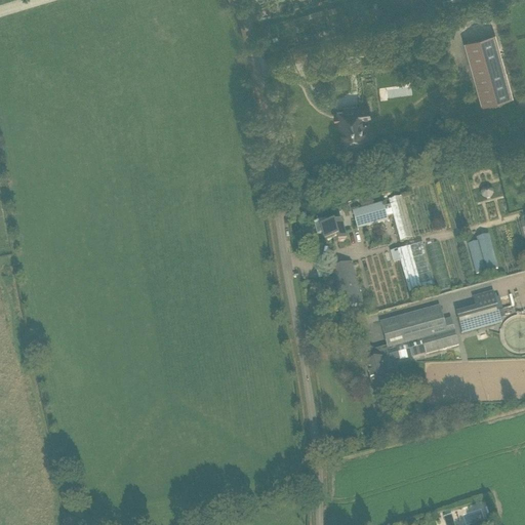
[(482,106),(511,97),(494,36),(467,43),(472,66),(482,106)]
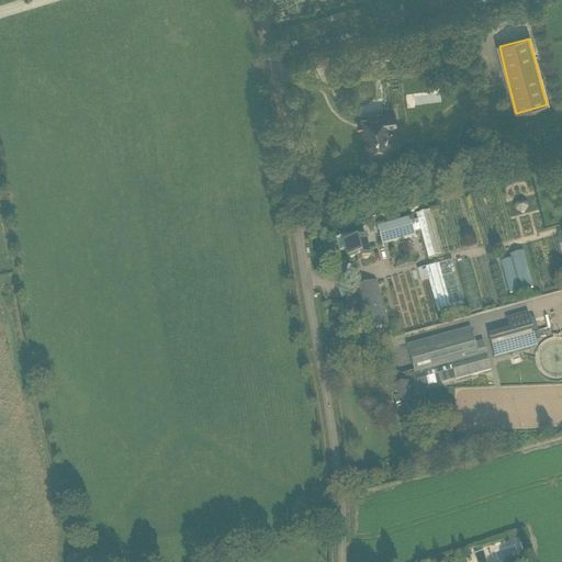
[(361,120),(360,120),(360,123),(361,130),(362,137),(366,137),(367,150),(368,150),(369,150),(373,150),(374,149),(375,157),(385,156),(384,148),(386,148),(392,147),(393,147),(393,146),(392,135),(392,134),(390,134),(388,135),(386,126),(395,125),(394,112),(367,116),(368,119),(362,120),(361,120)]
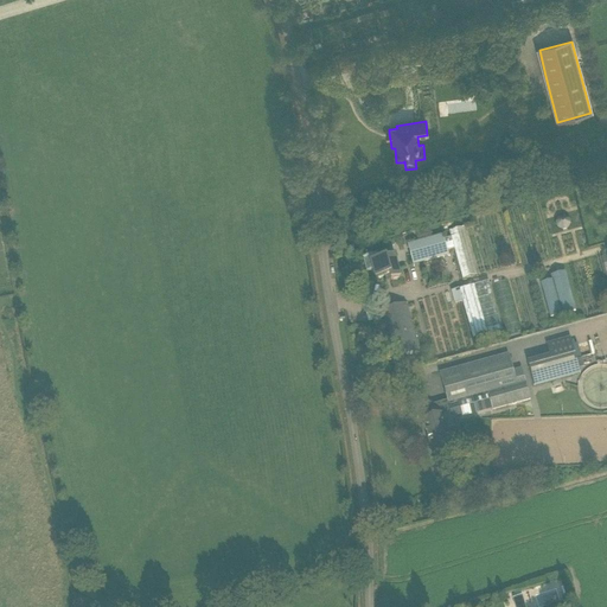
[(558,217),(555,223),(557,229),(562,231),(568,230),(570,224),(569,218),(563,216),(558,217)]
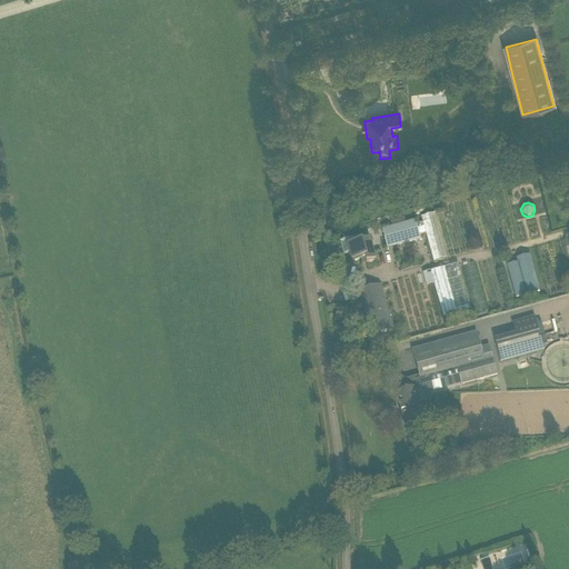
[(421,221),(417,222),(420,235),(425,233),(432,261),(446,258),(435,213),(420,217),(421,221)]
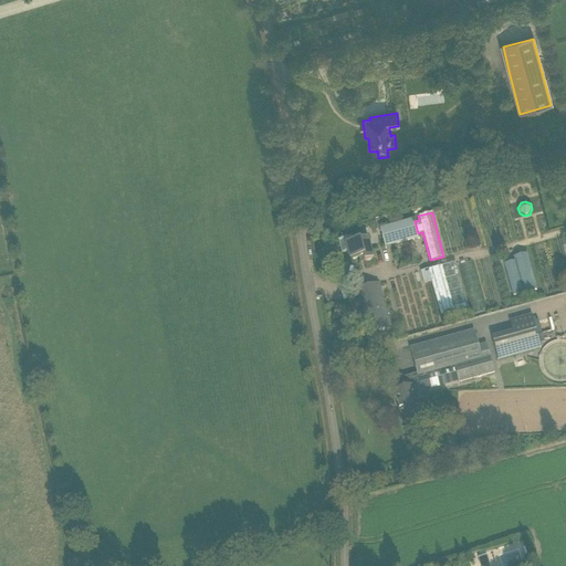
[(418,233),(415,221),(413,220),(412,220),(380,229),(385,247),(417,238),(416,234),(418,233)]
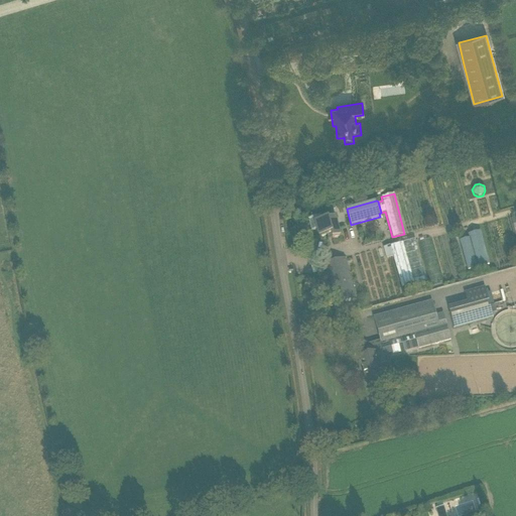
[(320,216),(307,219),(311,231),(317,230),(319,238),(327,236),(332,235),(333,239),(340,237),(335,219),(323,222),(320,216)]
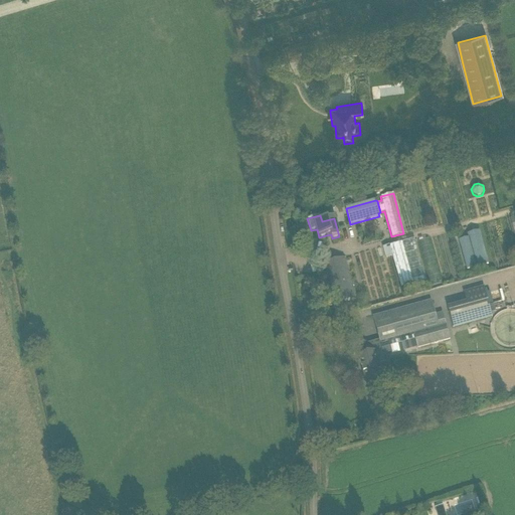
[(471,237),(469,238),(460,241),(468,271),(489,265),(481,237),(472,239),(471,237)]
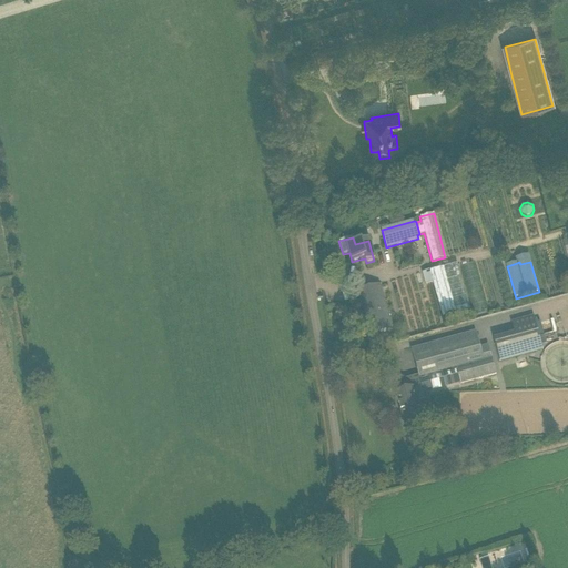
[(470,311),(462,275),(458,264),(429,272),(433,284),(443,318),(470,311)]
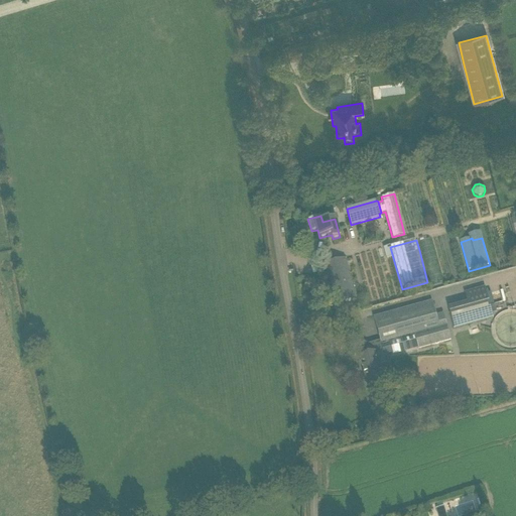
[(393,258),(390,247),(384,249),(387,259),(393,258)]
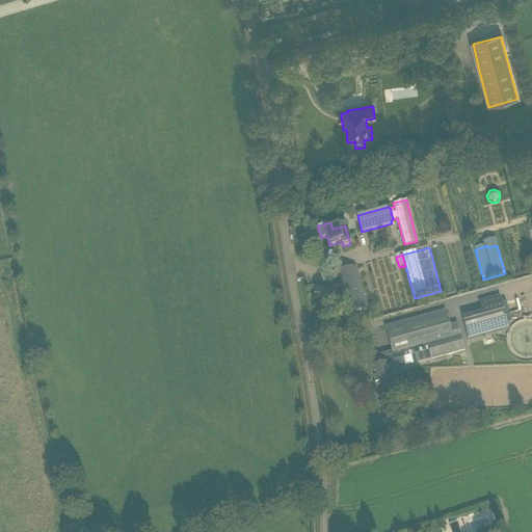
[(348,304),(344,306),(347,314),(367,308),(357,275),(340,281),(343,293),(345,292),(348,304)]
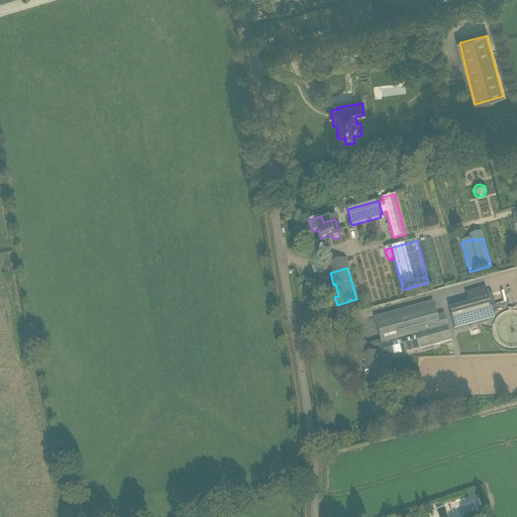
[(466,295),(469,304),(449,309),(454,329),(494,318),(486,289),(466,295)]
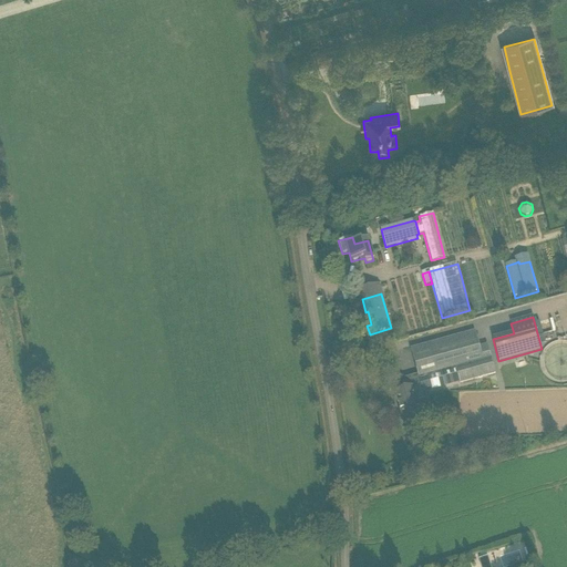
[(475,331),(410,349),(418,375),(420,382),(429,380),(457,372),(484,364),(480,347),(475,331)]
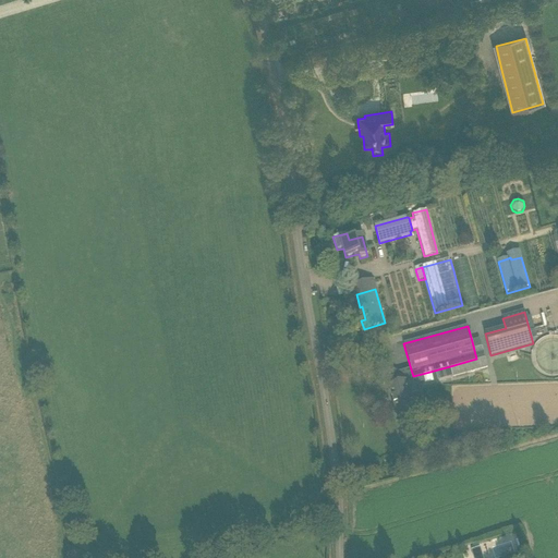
[(476,359),(450,366),(452,375),(453,377),(487,367),(480,339),(472,341),(476,359)]
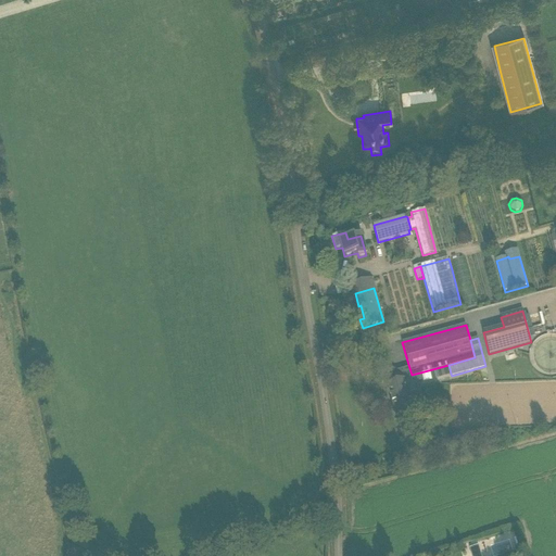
[(449,365),(420,373),(422,381),(451,374),(449,365)]
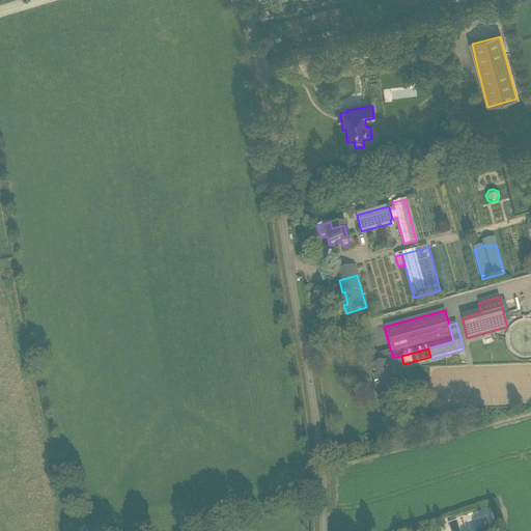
[(387,363),(381,365),(370,368),(379,397),(395,393),(387,363)]
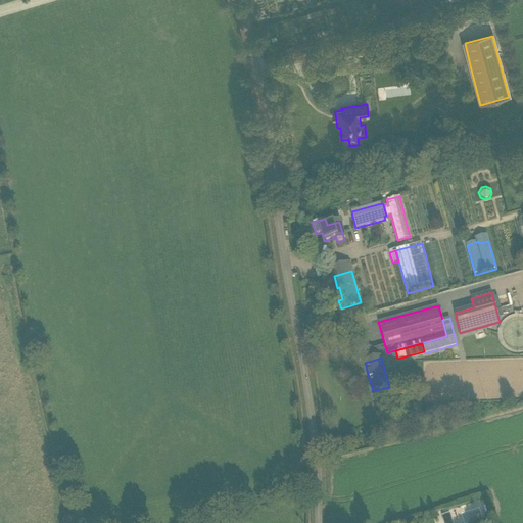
[(384,431),(377,433),(379,441),(389,438),(388,433),(385,434),(384,431)]
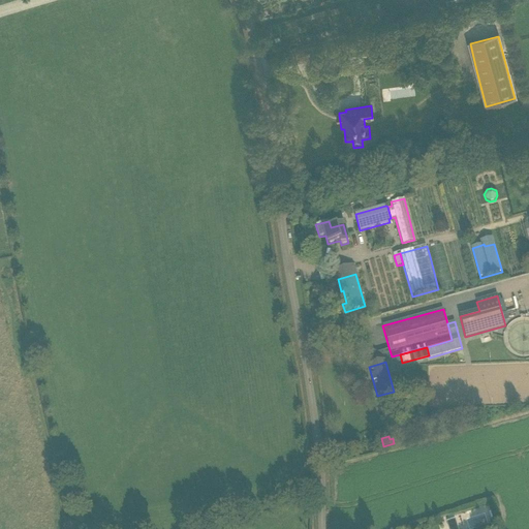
[(457,528),(455,520),(446,523),(448,528),(457,528)]
